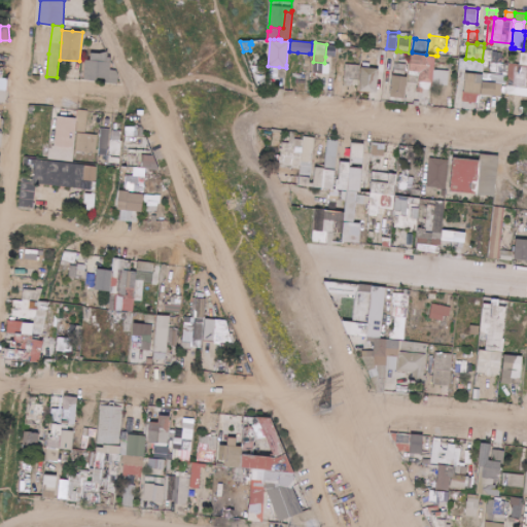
[(326,44),(337,45),(336,58),(325,57),(326,44)]
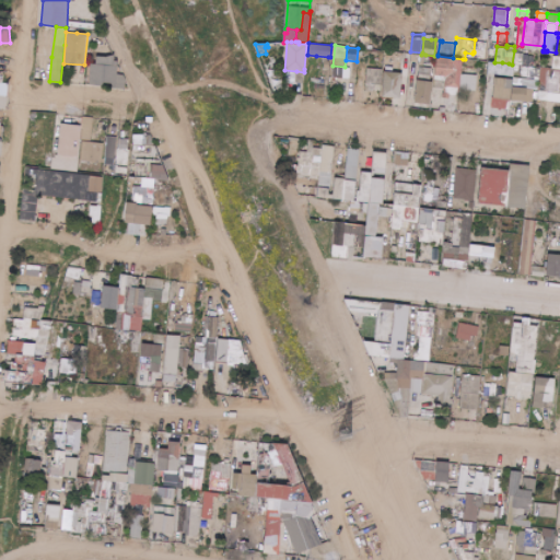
[(512,65),(514,50),(527,53),(526,66),(525,66),(518,65),(514,65),(512,65)]
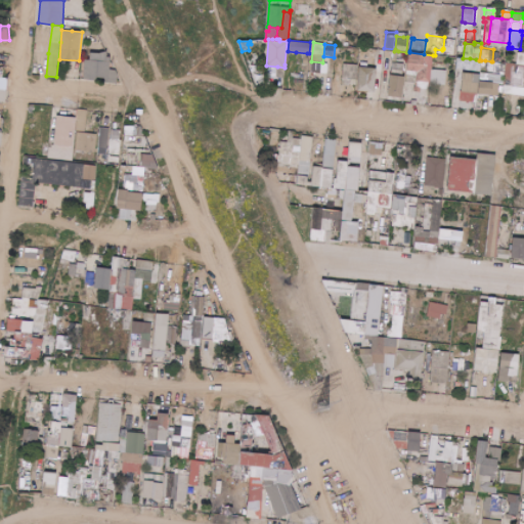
[(443,48),(455,50),(454,57),(435,55),(435,49),(442,50),(442,49),(443,49),(443,48)]
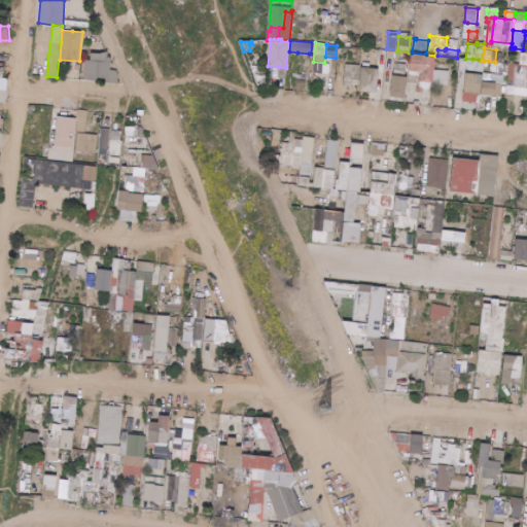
[(396,51),(400,51),(399,62),(394,61),(394,59),(386,58),(387,50),(396,51)]
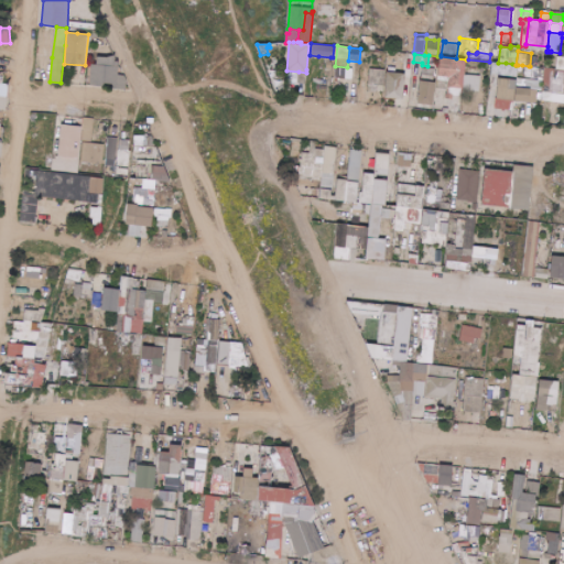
[(115,55),(115,61),(118,61),(119,64),(119,67),(97,65),(98,56),(107,57),(115,55)]
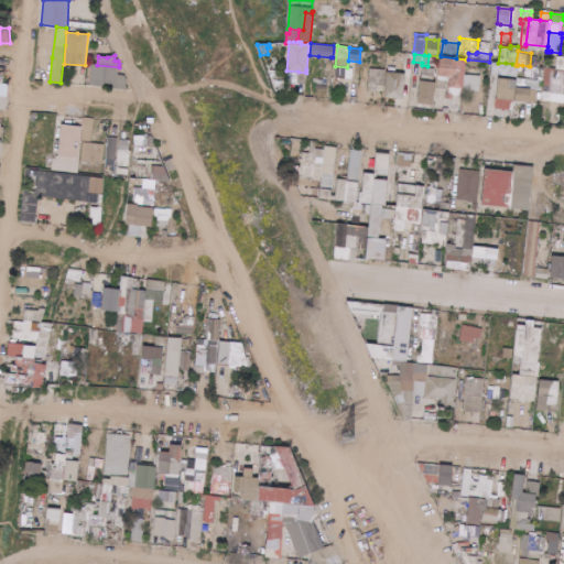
[(441,56),(456,58),(466,60),(464,73),(463,88),(448,87),(449,77),(438,76),(437,76),(438,68),(440,56),(441,56)]
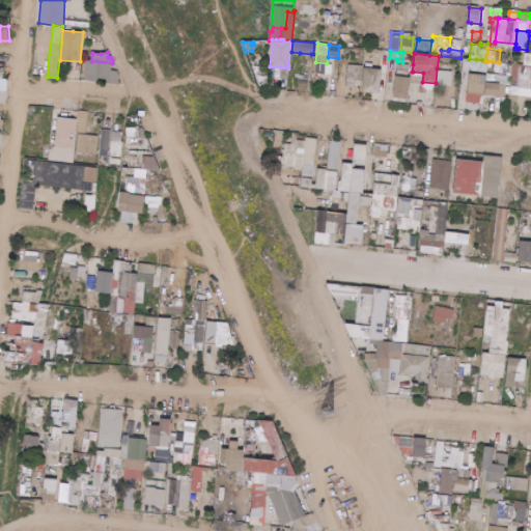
[(465,58),(469,59),(476,59),(475,67),(472,67),(471,74),(469,74),(463,73),(465,58)]
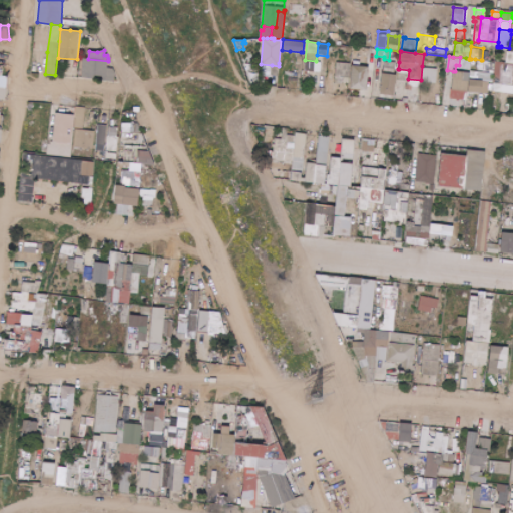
[(108,61),(107,68),(106,77),(101,76),(96,76),(96,79),(81,77),(83,58),(88,59),(108,61)]
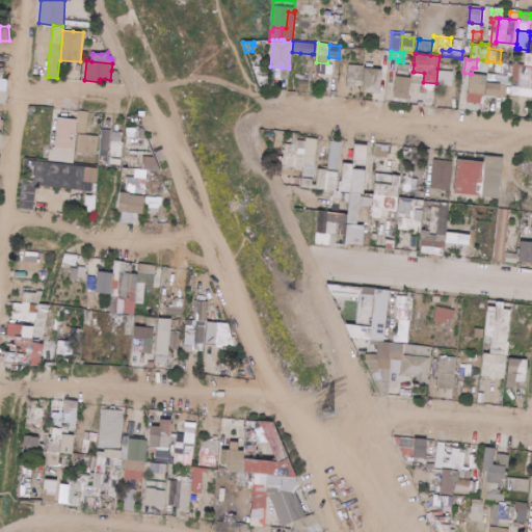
[(334,64),(333,75),(315,74),(316,62),(334,64)]
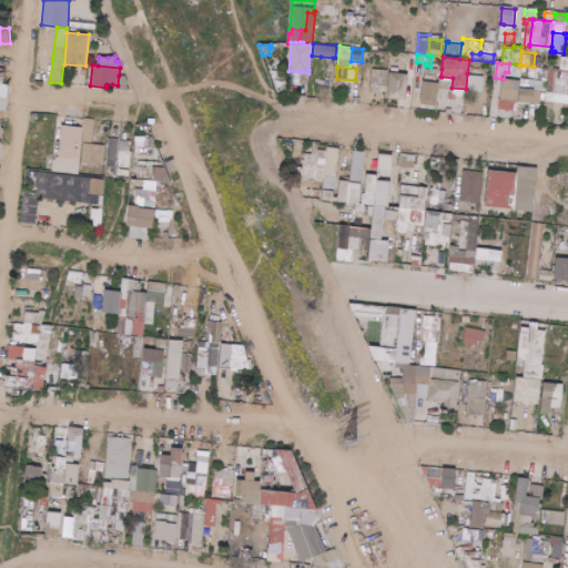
[(442,69),(440,77),(440,78),(438,78),(438,79),(437,78),(437,75),(437,74),(438,69),(428,68),(442,69)]
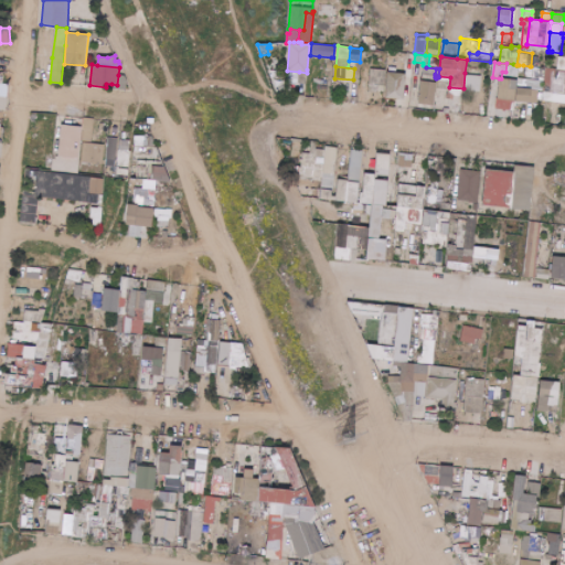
[(370,85),(371,68),(386,70),(385,86),(379,86),(370,85)]
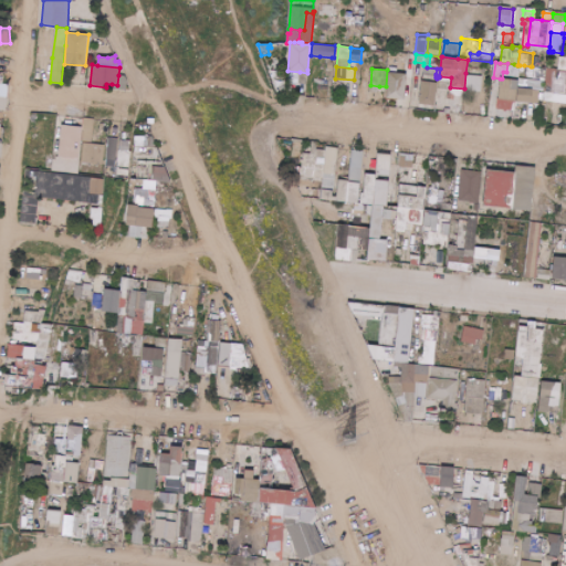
[(308,71),(307,84),(299,83),(300,72),(307,73),(307,70),(308,71)]
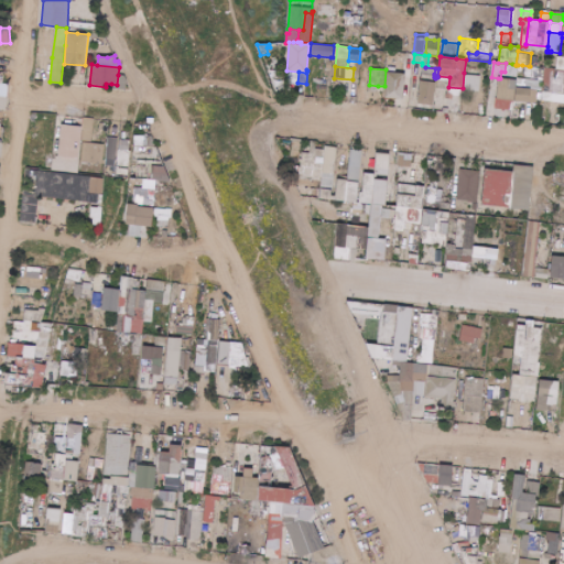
[(563,102),(563,71),(543,69),(543,102),(563,102)]
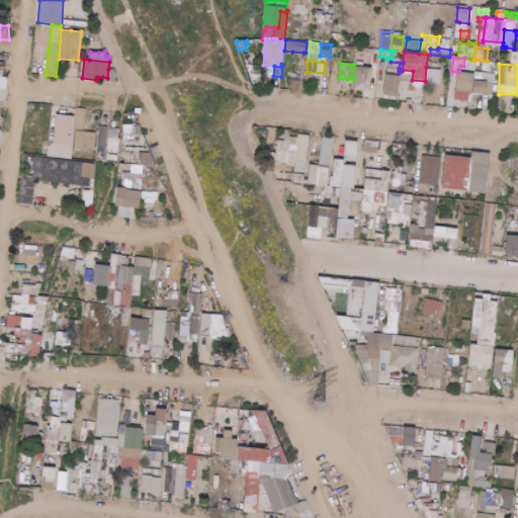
[(364,67),(372,68),(370,92),(353,90),(356,66),(357,67),(364,67)]
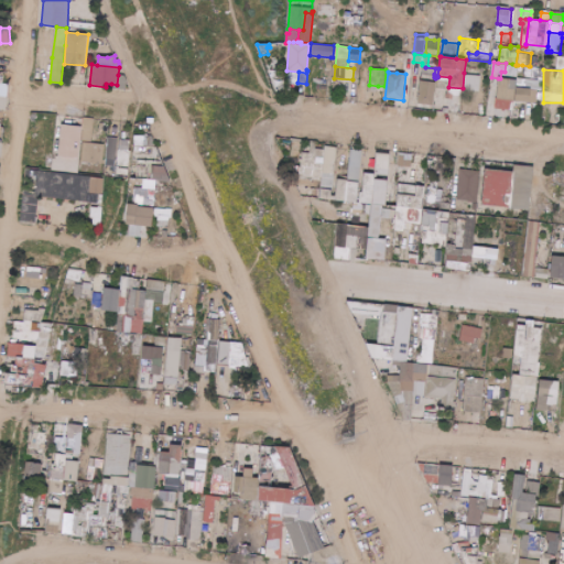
[(530,102),(530,88),(516,88),(517,79),(498,78),(496,108),(513,109),(514,101),(530,102)]
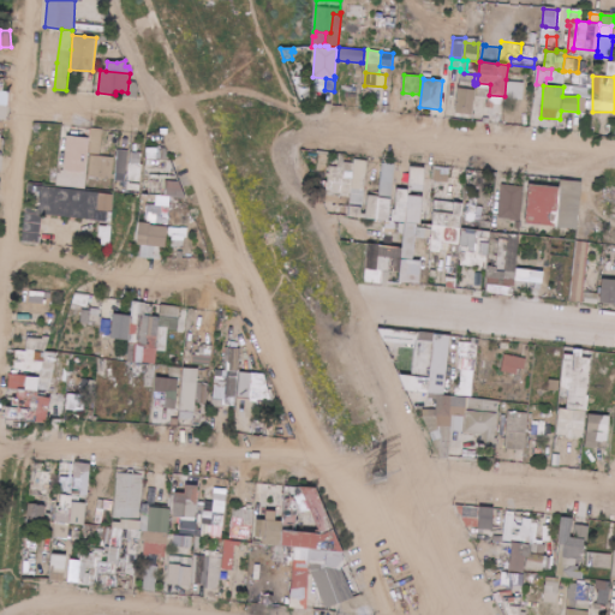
[(473,115),(475,90),(457,89),(455,114),(473,115)]
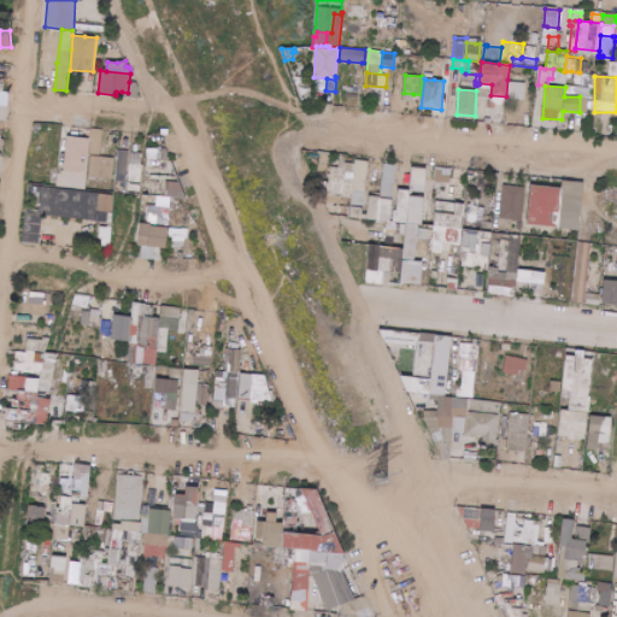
[(103,130),(90,129),(90,139),(68,137),(65,175),(113,177),(115,158),(101,157),(103,130)]
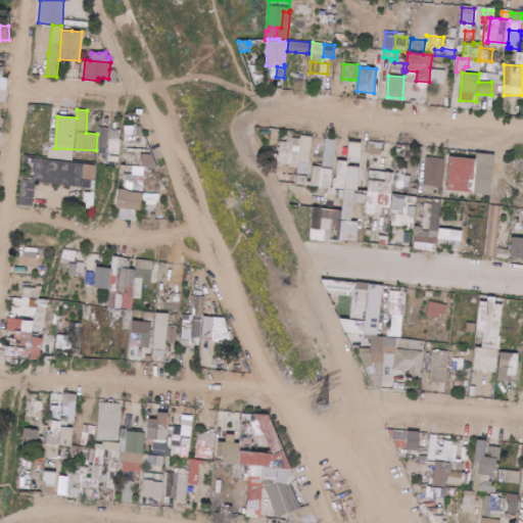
[(99,154),(107,154),(109,129),(100,128),(99,154)]
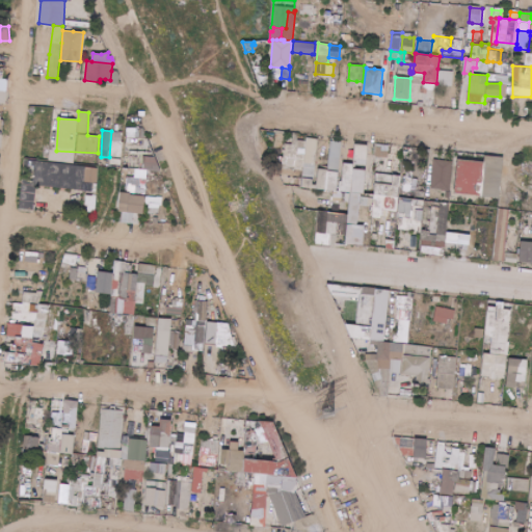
[(319,140),(297,138),(294,170),(303,171),(301,187),(314,189),(319,140)]
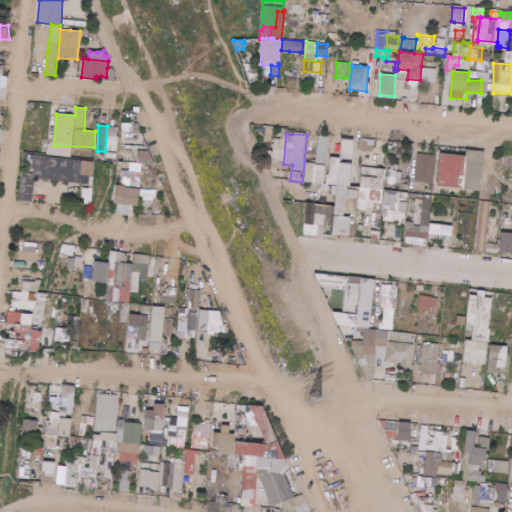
[(327,163),(329,136),(317,135),(316,163),(327,163)]
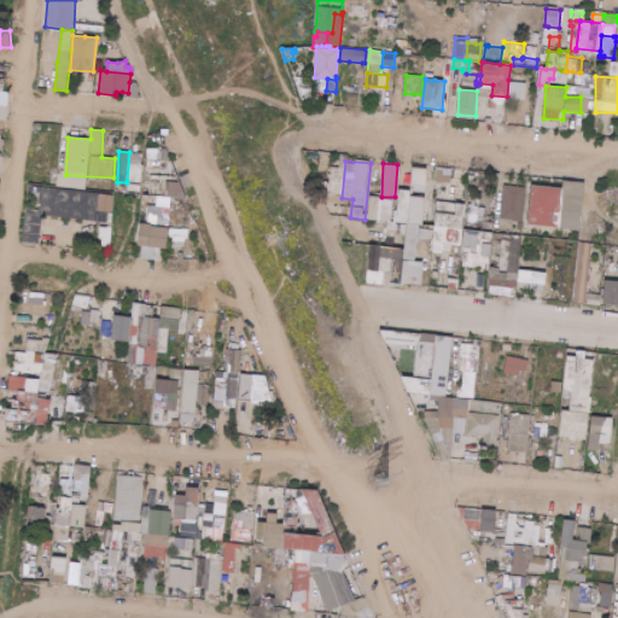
[(140,194),(141,165),(129,164),(128,194),(140,194)]
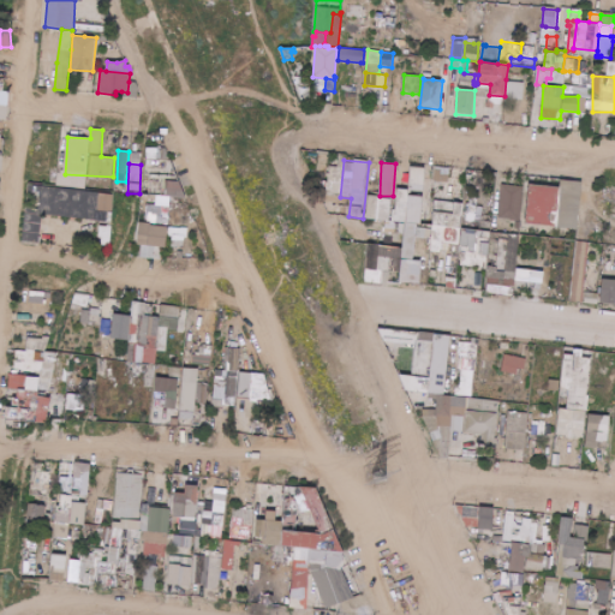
[(424,191),(425,168),(411,167),(410,190),(424,191)]
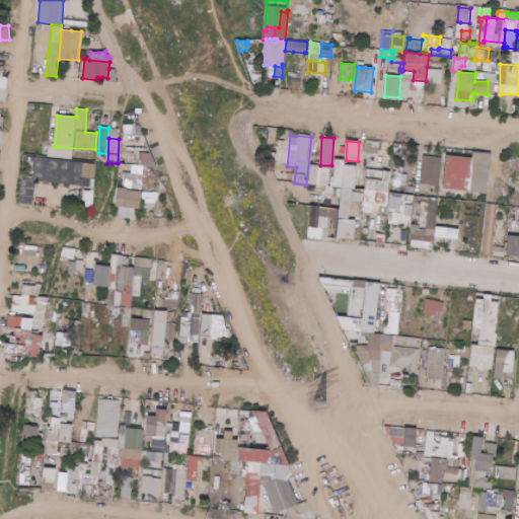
[(488,194),(491,153),(472,152),(472,158),(446,156),(443,190),(463,191),(464,179),(470,179),(469,193),(488,194)]
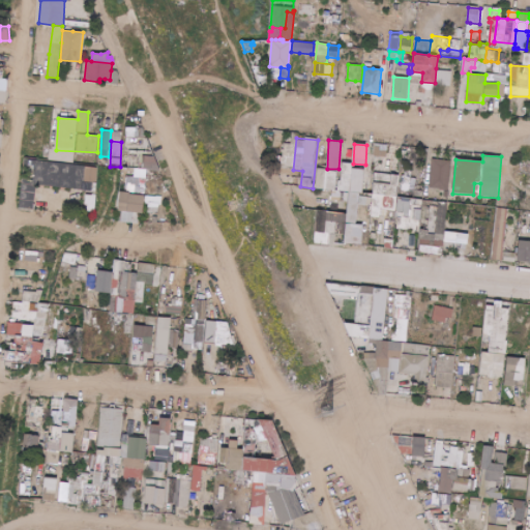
[(143,170),(156,170),(155,156),(143,156),(143,170)]
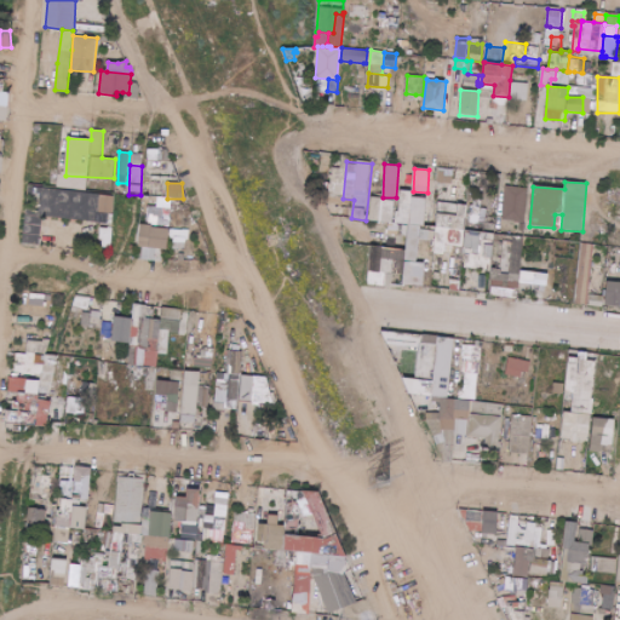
[(501,225),(523,228),(528,189),(505,187),(501,225)]
